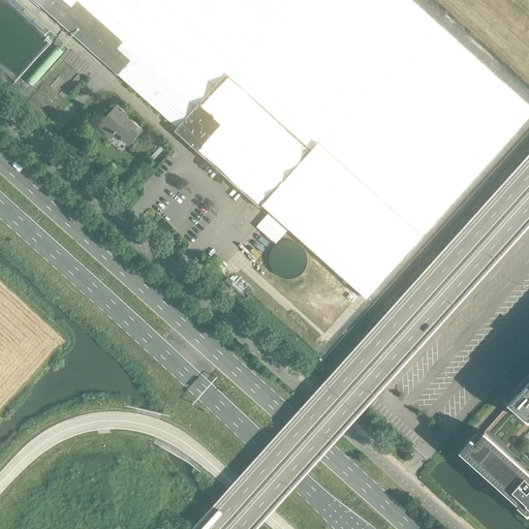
[(34,0),(119,75),(178,128),(175,131),(260,208),(262,205),(367,299),(528,118),(528,105),(411,0),(34,0)]
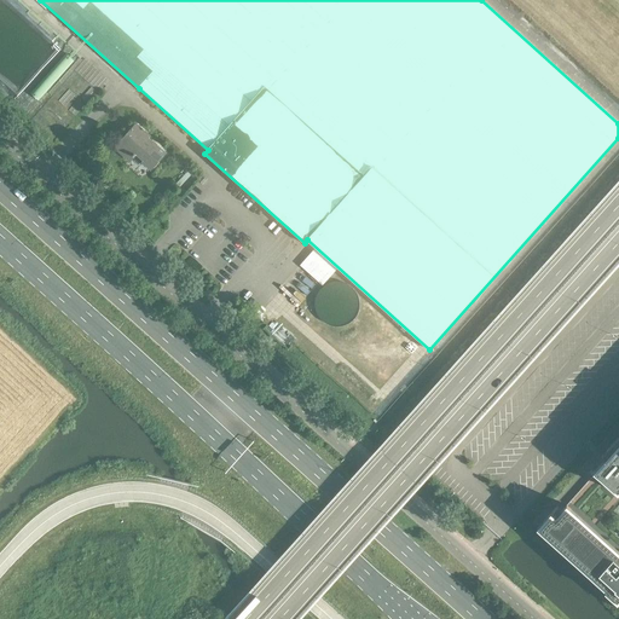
[(67,53),(30,93),(38,100),(74,61),(71,58),(70,57),(69,56),(67,53)]
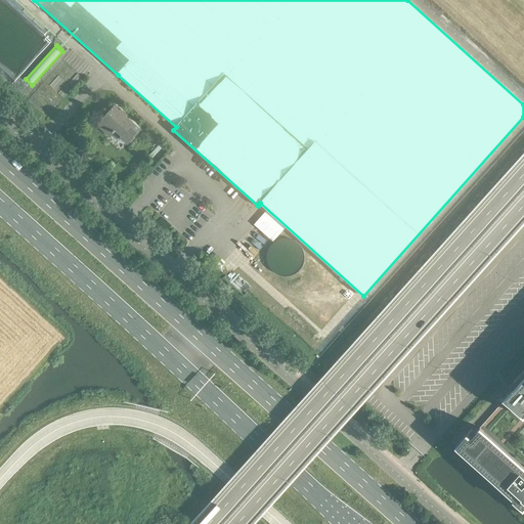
[(129,143),(140,129),(115,106),(98,125),(111,135),(117,129),(124,134),(122,137),(129,143)]
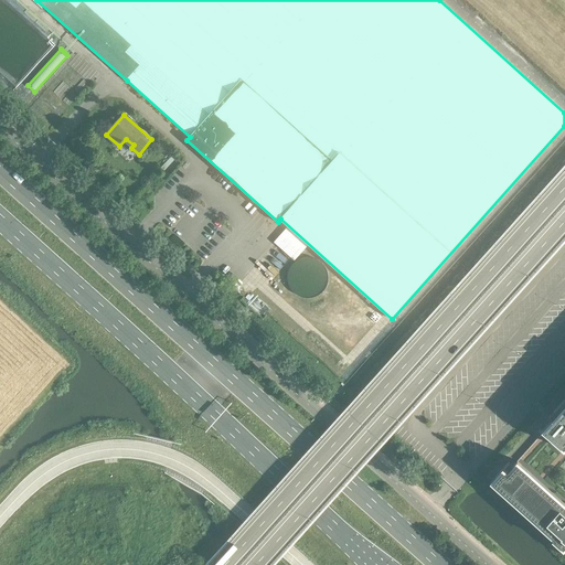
[(288,277),(288,284),(290,289),(295,295),(300,298),(307,299),(312,299),(319,296),(323,292),(327,287),(329,280),(328,274),(326,268),(321,263),(316,259),(310,258),(304,258),(298,262),(292,265),(289,270),(288,277)]
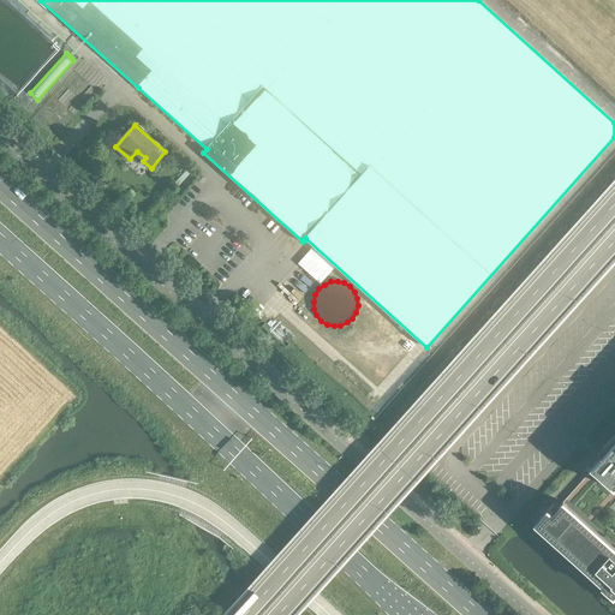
[(614,434),(598,453),(602,455),(590,469),(591,470),(614,490),(614,489),(614,434)]
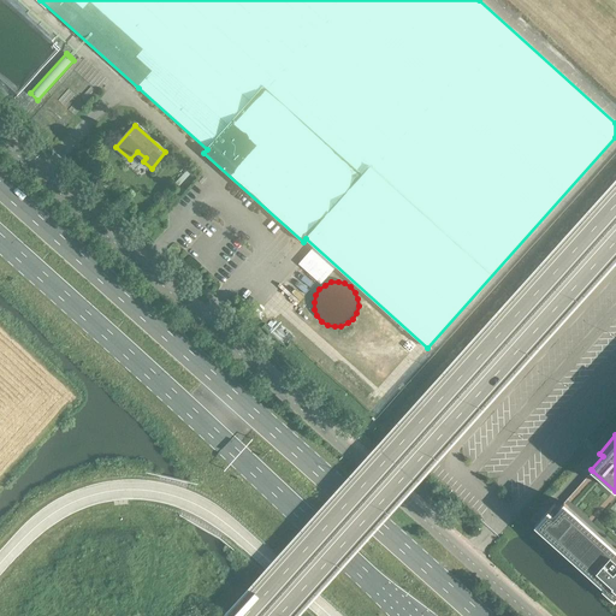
[(615,490),(615,491),(592,471),(564,503),(615,549),(615,490)]
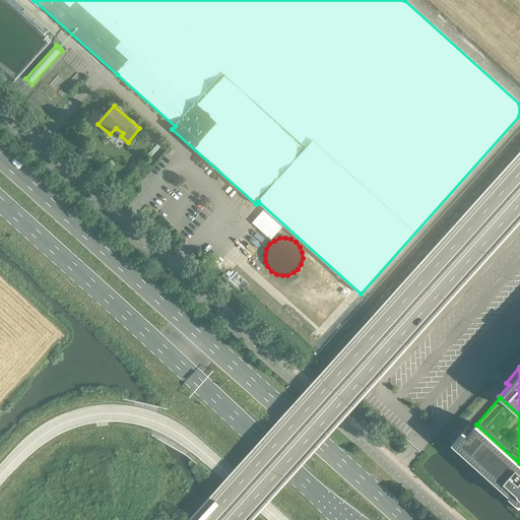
[(519,463),(476,425),(466,436),(462,433),(469,425),(468,425),(451,444),(519,505),(519,503),(519,463)]
